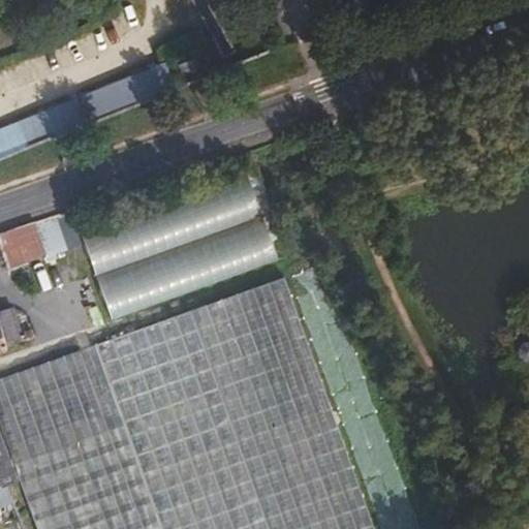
[(197,57),(178,65),(183,76),(203,69),(197,57)]
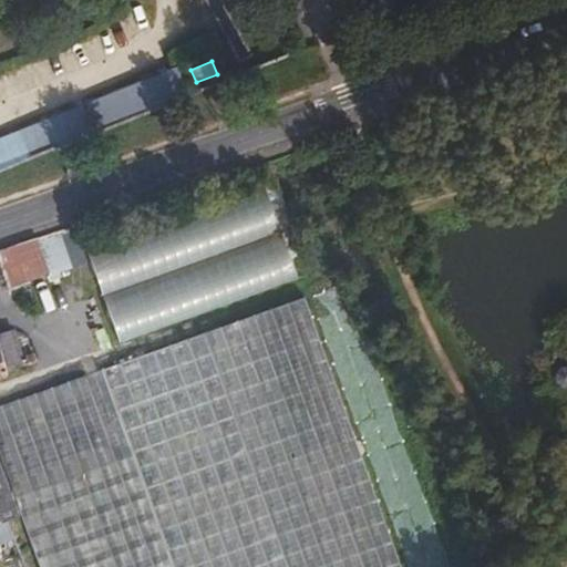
[(0,147),(9,171),(191,99),(177,66),(0,137),(0,147)]
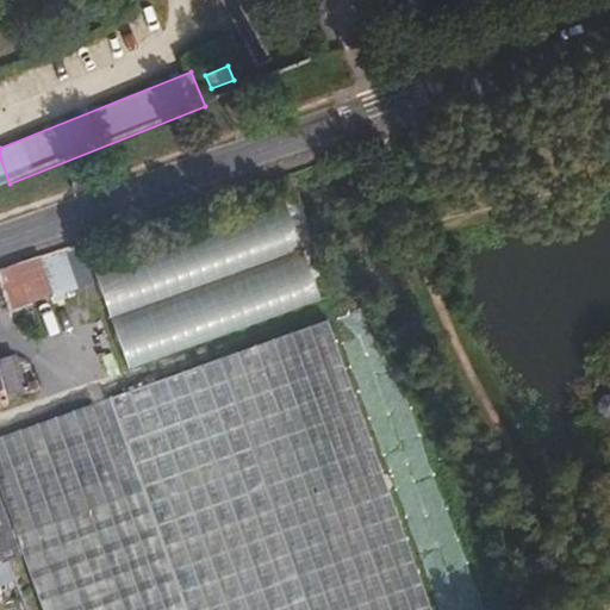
[(125,359),(323,304),(306,243),(312,242),(302,204),(98,261),(125,359)]
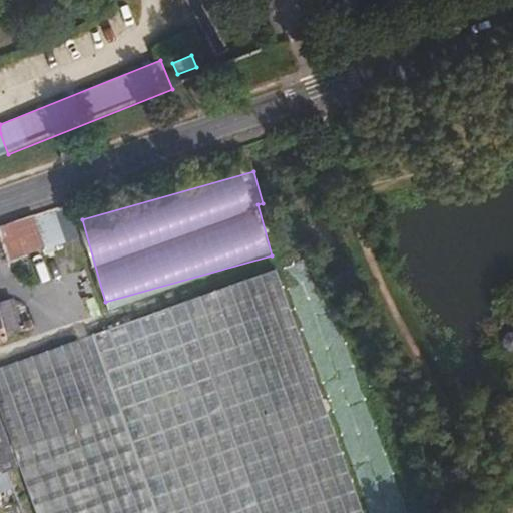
[(38,213),(52,245),(66,240),(54,208),(38,213)]
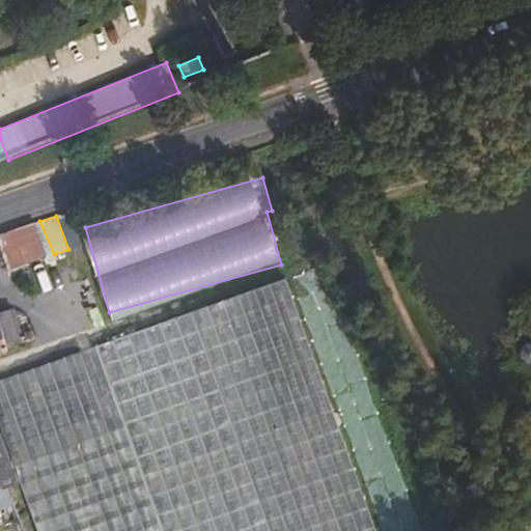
[(0,249),(7,271),(54,254),(39,221),(0,234),(0,249)]
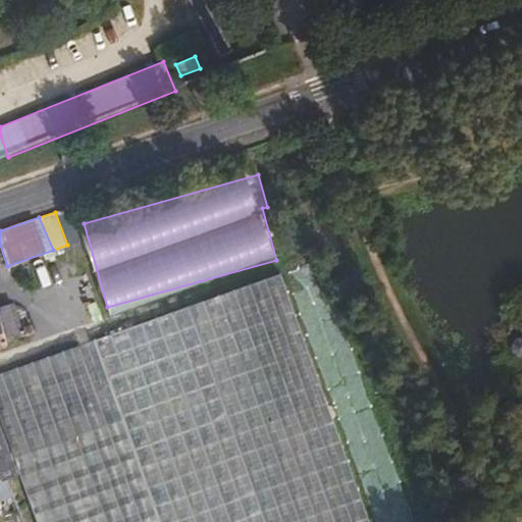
[(170,521),(368,521),(280,273),(92,342),(170,521)]
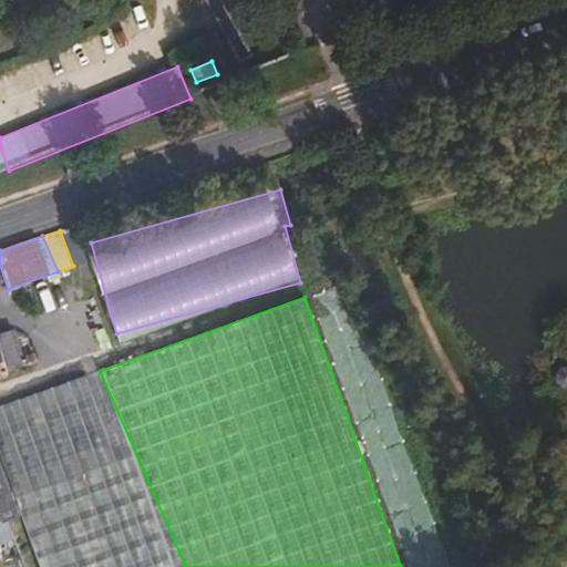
[(0,374),(37,363),(34,353),(22,358),(14,330),(0,334),(0,374)]
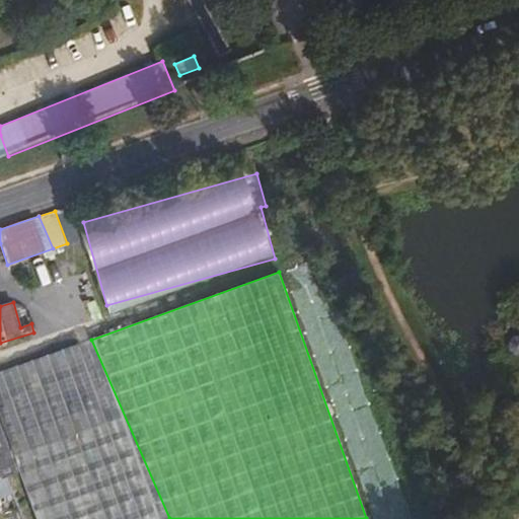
[(518,336),(513,337),(509,343),(509,350),(515,355),(518,354),(518,336)]
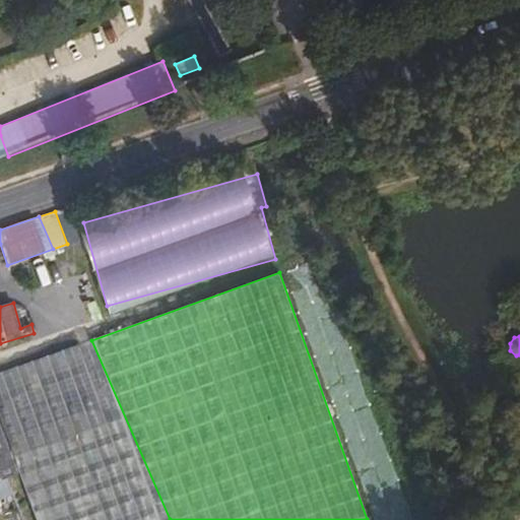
[(170,519),(91,340),(0,372),(0,416),(37,519),(170,519)]
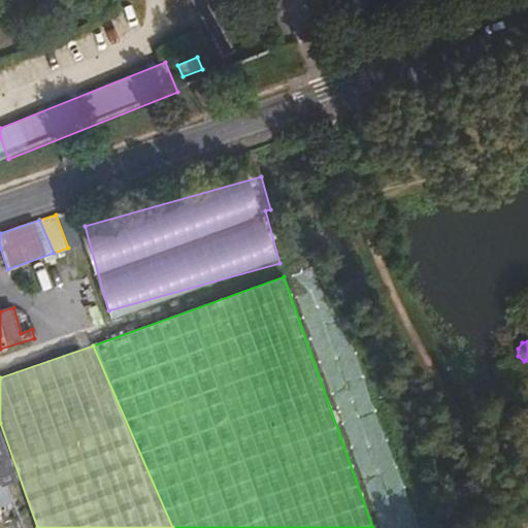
[(0,487),(6,485),(18,481),(0,433),(0,487)]
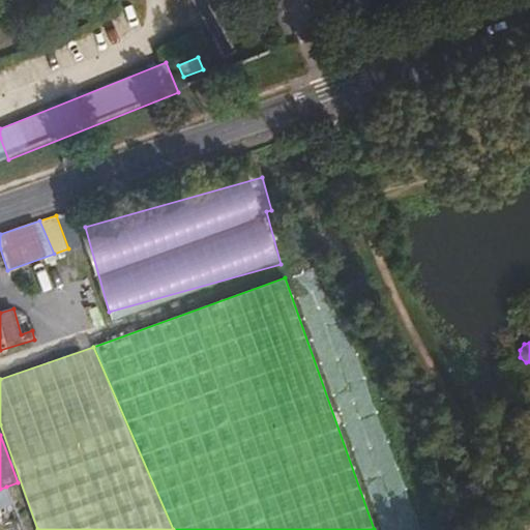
[(6,487),(0,489),(0,500),(9,497),(6,487)]
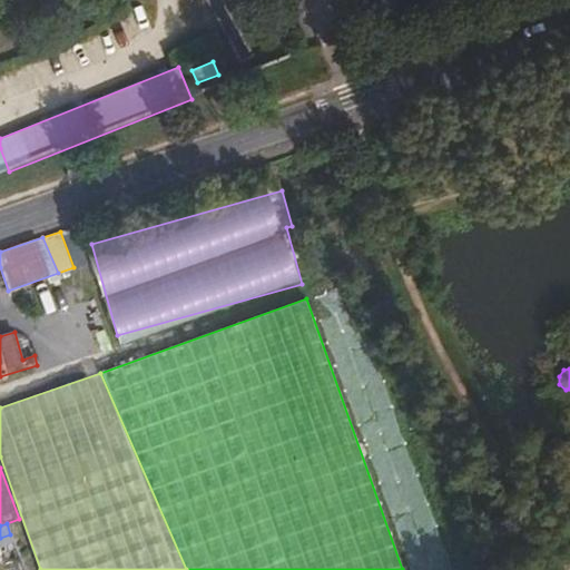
All buildings are outlined.
